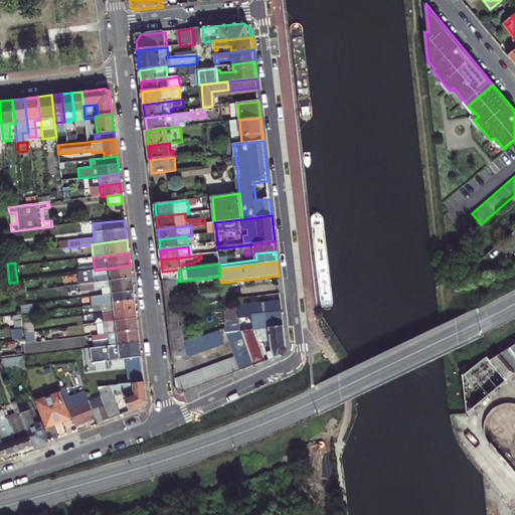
[(94,282),(101,281),(131,277),(130,266),(95,271),(92,271),(94,282)]
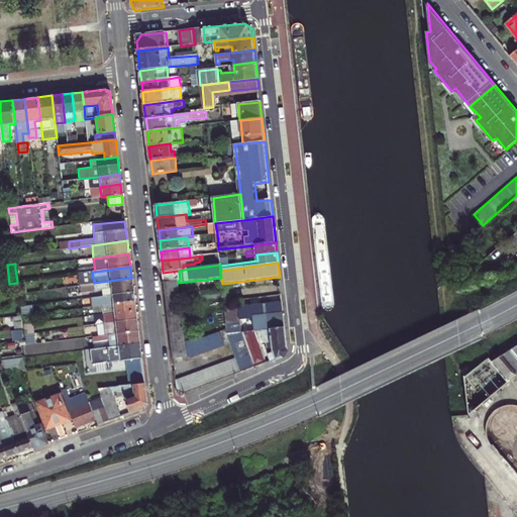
[(163,273),(165,282),(178,281),(180,280),(179,271),(163,273)]
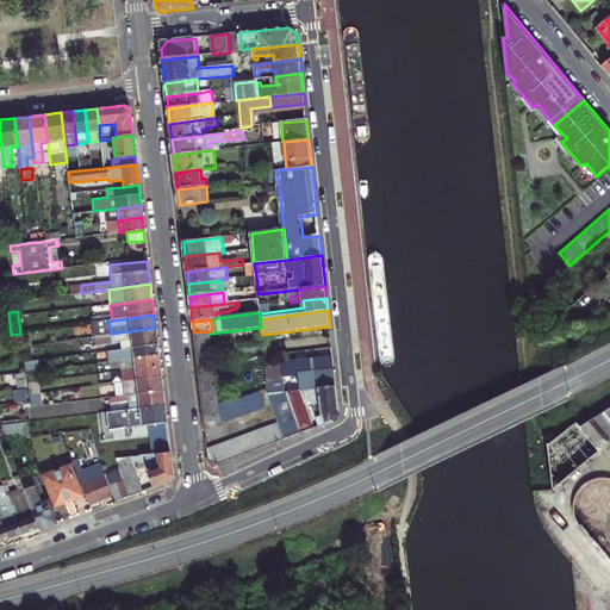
[(119,332),(120,349),(157,344),(155,328),(119,332)]
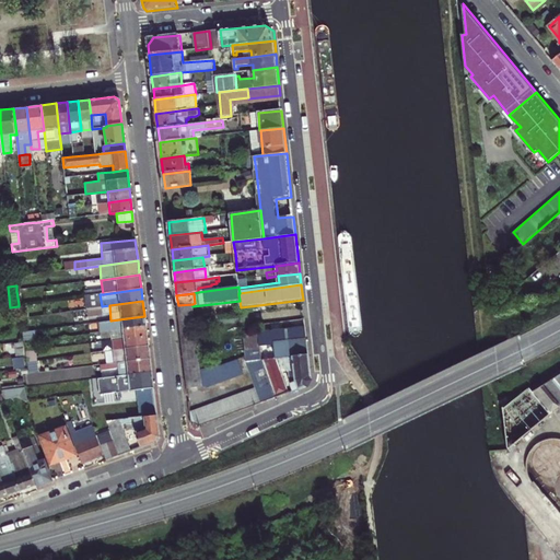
[(178,305),(187,389),(202,387),(193,306),(193,304),(178,305)]
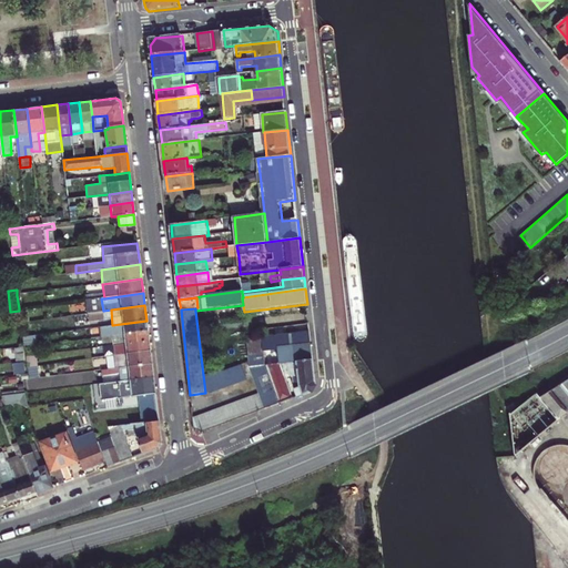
[(123,334),(148,331),(146,321),(112,325),(104,326),(105,336),(123,334)]
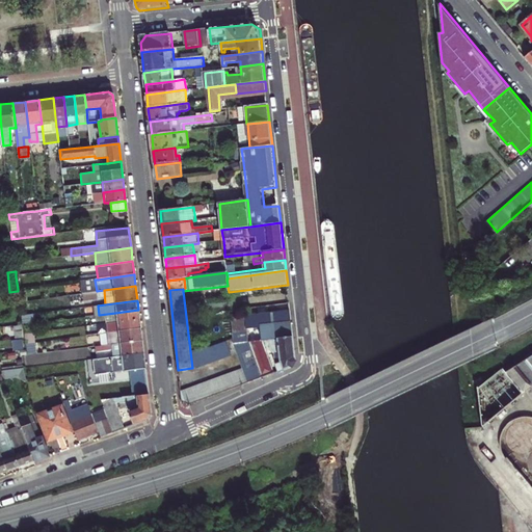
[(139,319),(138,310),(115,313),(116,321),(139,319)]
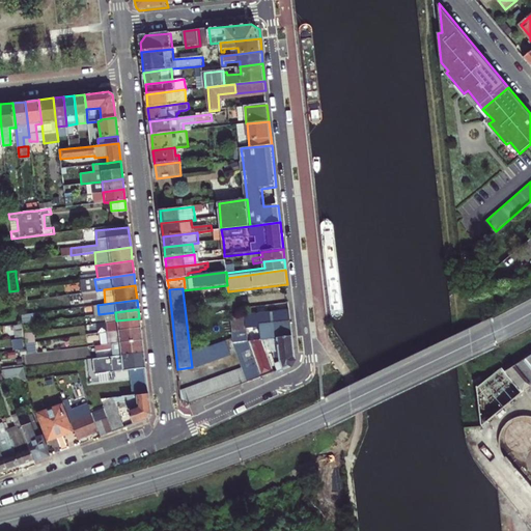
[(249,342),(262,340),(292,337),(290,311),(246,316),(249,342)]
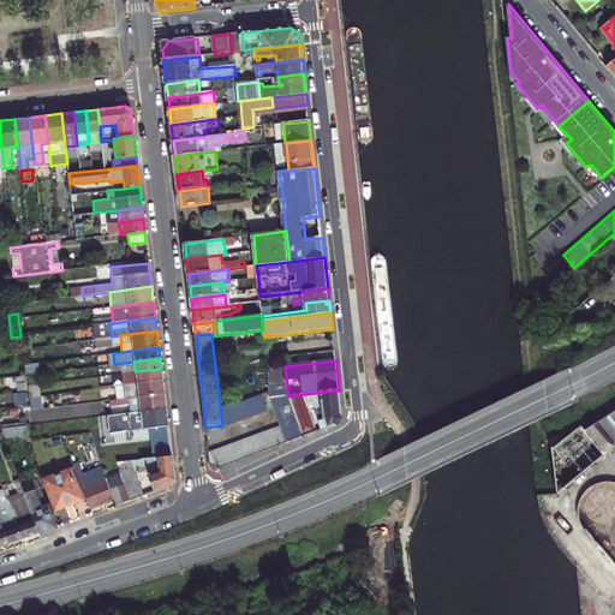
[(288,396),(285,366),(269,369),(273,398),(282,427),(288,443),(303,437),(288,396)]
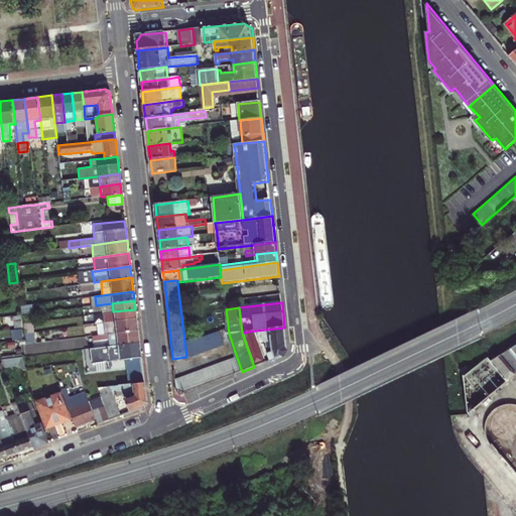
[(115,321),(136,318),(135,309),(113,311),(103,313),(103,316),(114,315),(115,321)]
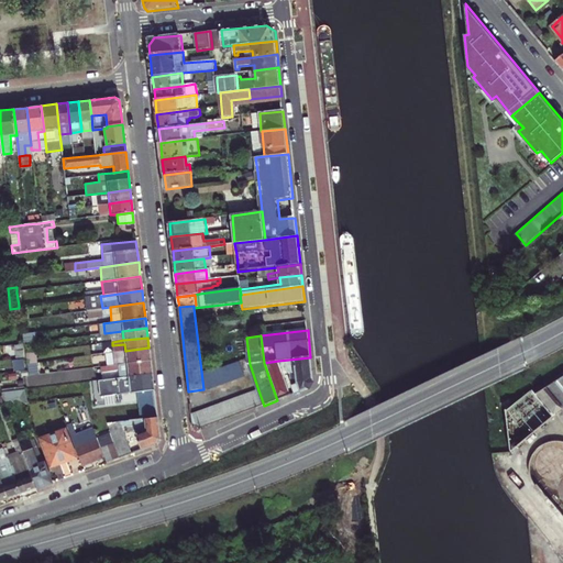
[(150,360),(148,348),(125,351),(118,352),(120,364),(150,360)]
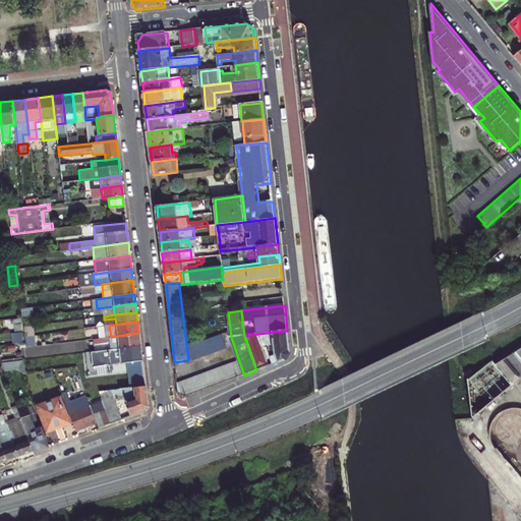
[(25,329),(27,355),(37,354),(35,328),(25,329)]
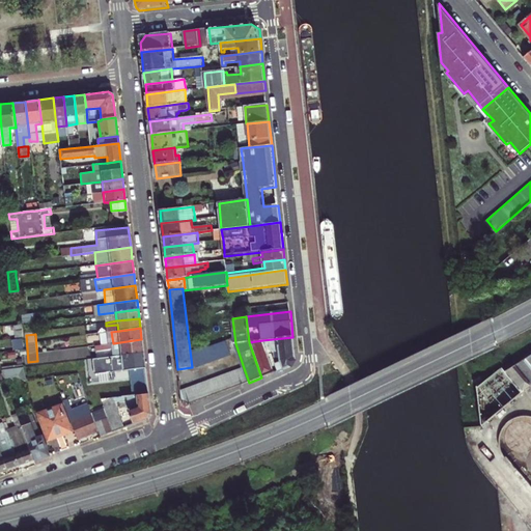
[(296,359),(292,337),(262,340),(266,348),(270,346),(270,348),(271,351),(274,355),(279,371),(290,367),(294,366),(295,364),(296,362),(296,359)]
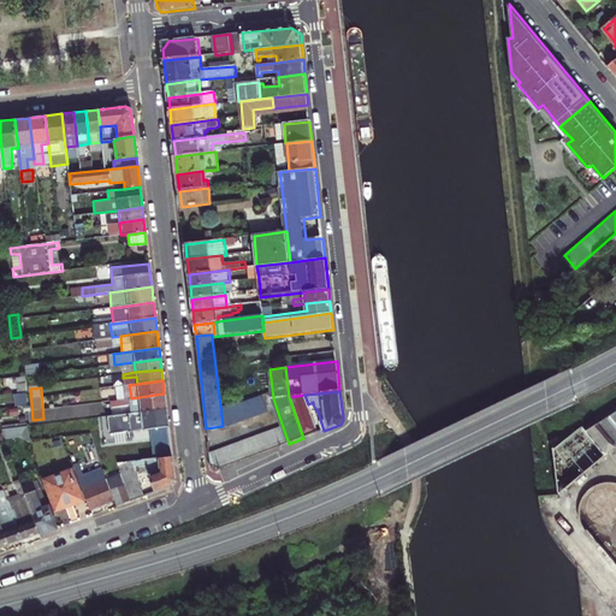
[(129,404),(130,413),(166,409),(164,394),(131,398),(117,400),(118,406),(129,404)]
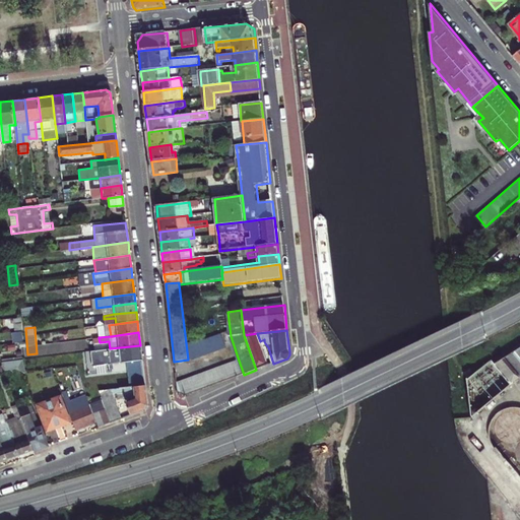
[(268,366),(260,341),(257,333),(244,335),(256,370),(268,366)]
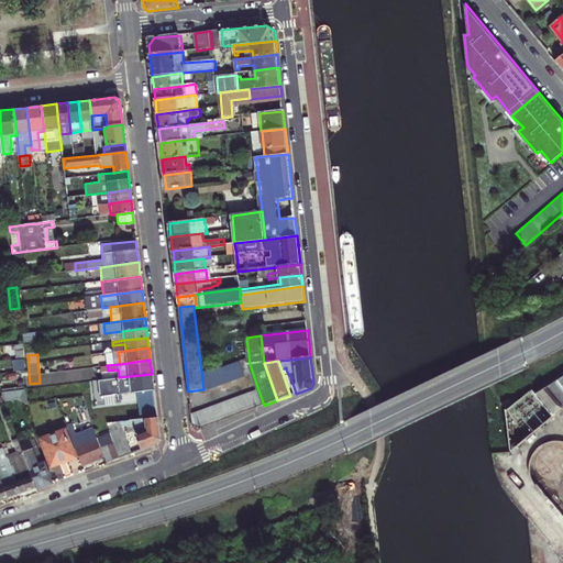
[(222,370),(202,372),(209,389),(246,377),(241,362),(222,370)]
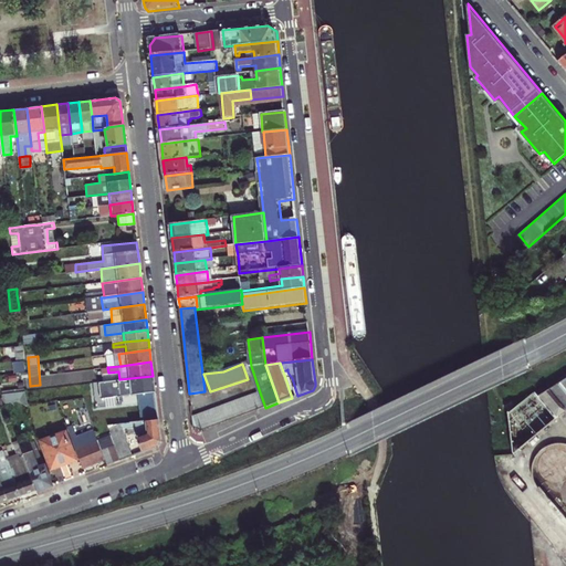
[(119,379),(104,381),(106,398),(137,394),(142,420),(157,418),(154,391),(153,376),(119,379)]
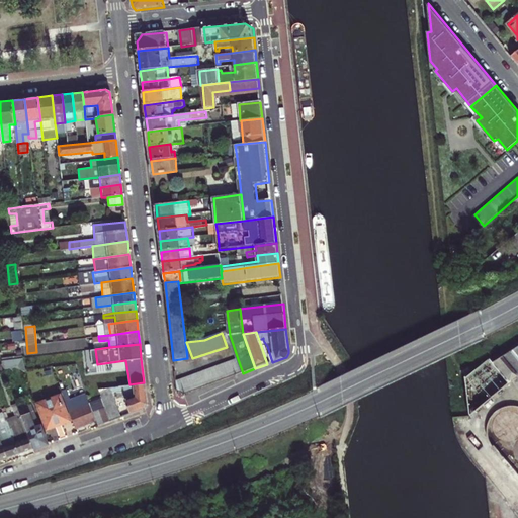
[(509,384),(517,376),(517,347),(492,363),(497,369),(507,382),(509,384)]
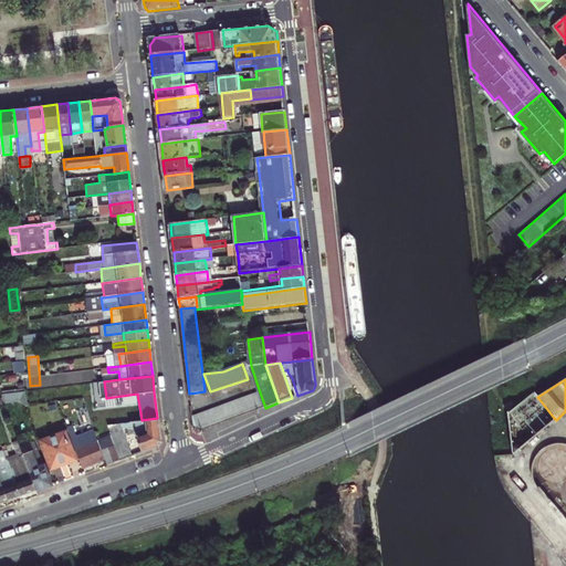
[(27,402),(25,391),(2,395),(3,406),(27,402)]
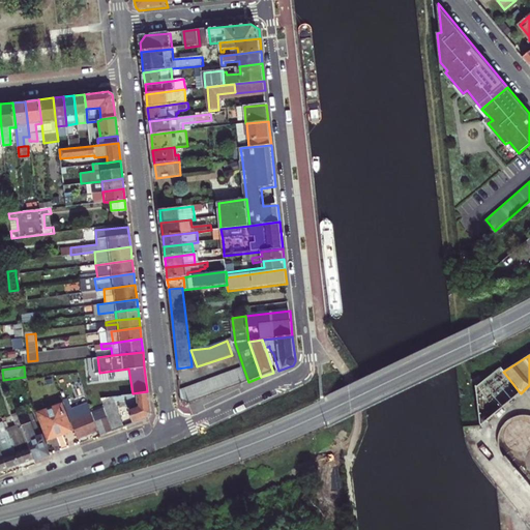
[(248,382),(243,367),(180,391),(181,401),(190,404),(248,382)]
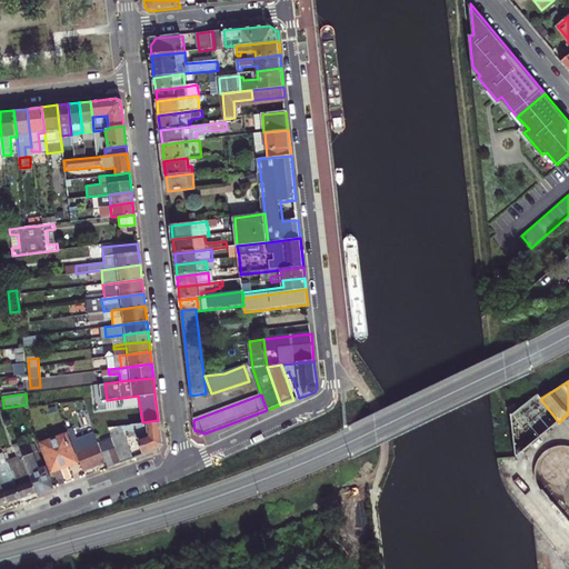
[(138,441),(142,452),(158,447),(161,441),(158,420),(142,422),(108,427),(115,448),(120,461),(131,457),(121,431),(125,430),(129,436),(138,433),(138,441)]
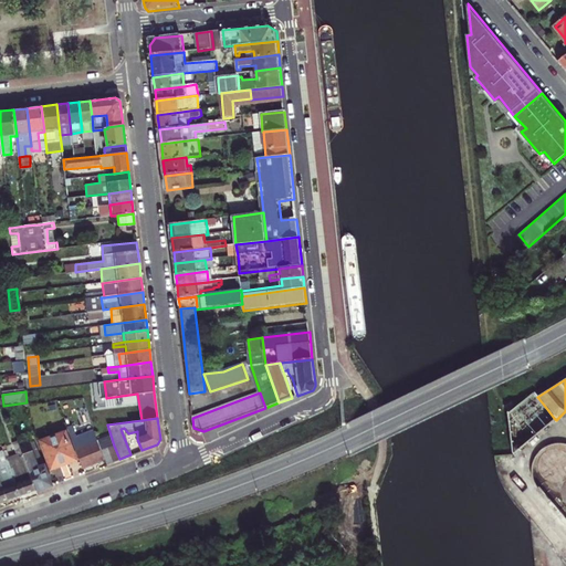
[(50,439),(42,441),(52,468),(60,464),(64,475),(70,473),(66,462),(75,459),(65,432),(52,438),(51,435),(49,436),(50,439)]
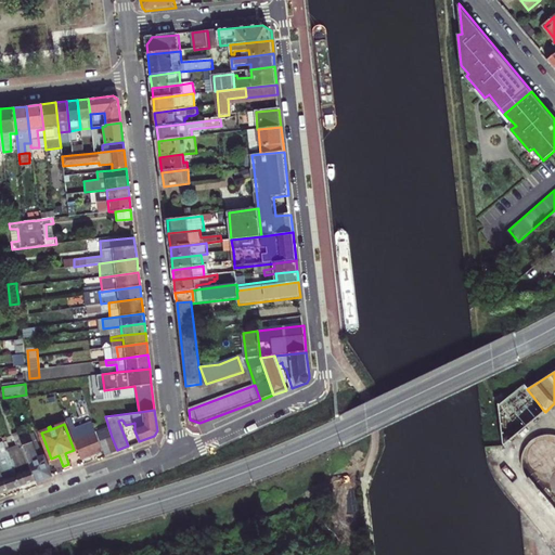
[(75,440),(81,457),(103,450),(99,441),(95,433),(75,440)]
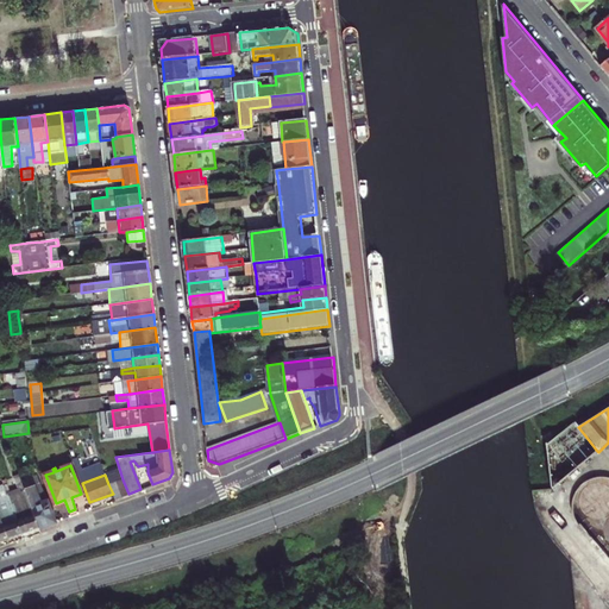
[(23,479),(26,490),(39,527),(55,521),(41,483),(38,483),(36,476),(23,479)]
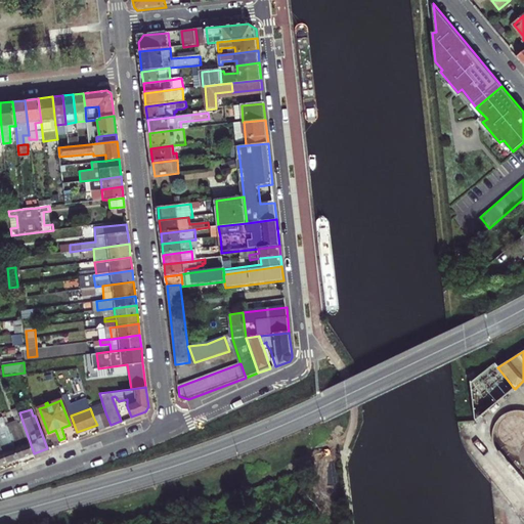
[(105,412),(99,415),(104,427),(111,425),(105,412)]
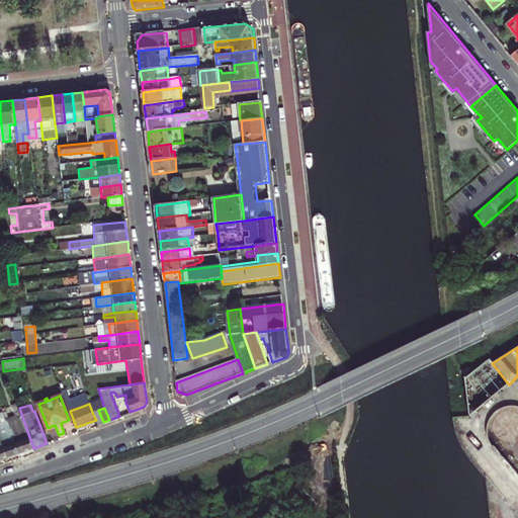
[(103,422),(98,410),(92,412),(96,420),(97,424),(103,422)]
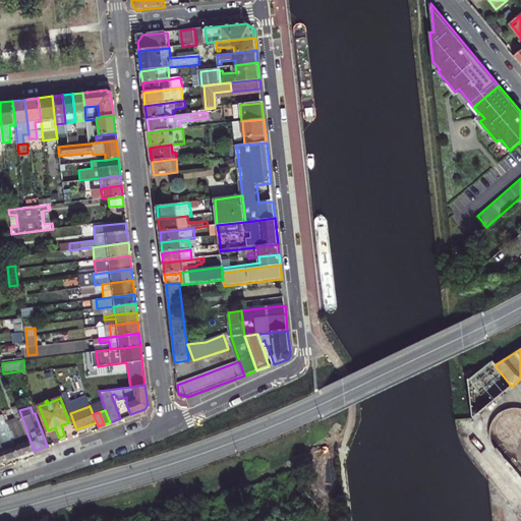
[(19,456),(7,424),(4,414),(0,416),(0,424),(0,425),(2,425),(4,431),(0,431),(0,440),(7,460),(19,456)]
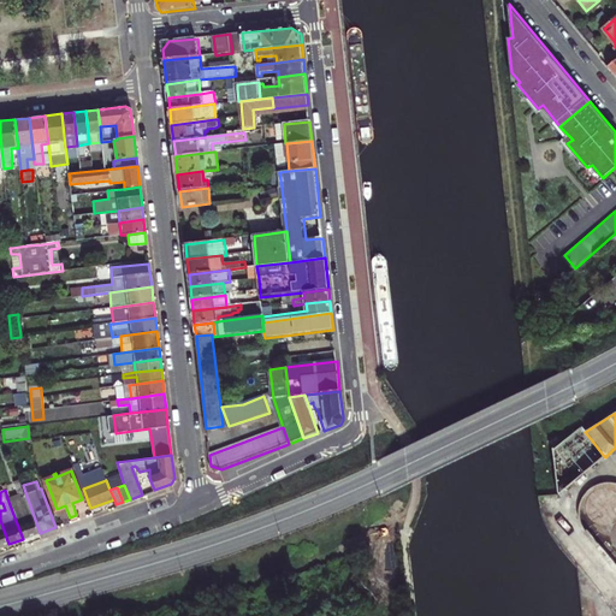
[(615,503),(592,492),(579,519),(590,525),(585,534),(596,539),(598,534),(608,539),(597,560),(614,567),(615,561),(615,503)]
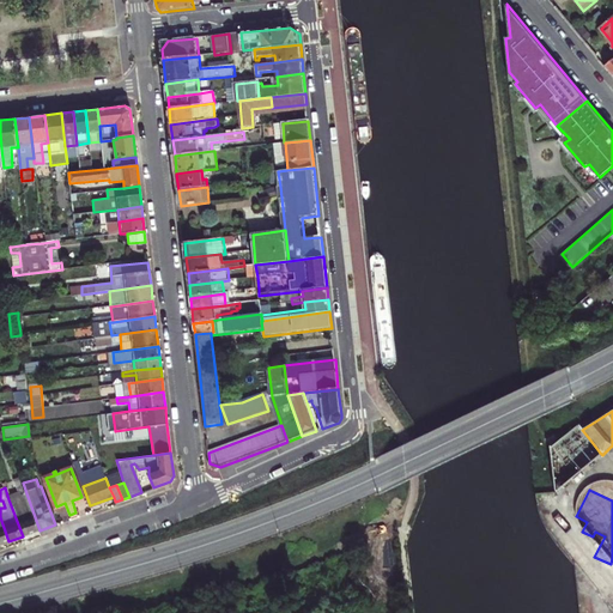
[(13,498),(8,499),(23,536),(40,530),(26,493),(20,496),(26,510),(19,514),(13,498)]
